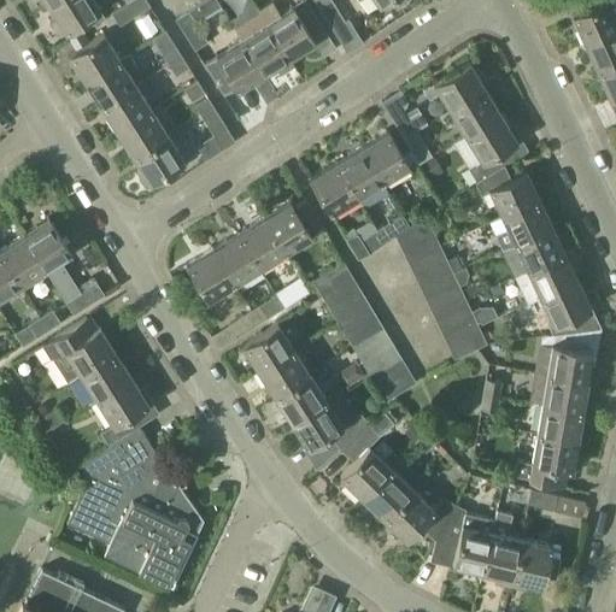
[(44,0),(51,10),(65,0),(44,0)]
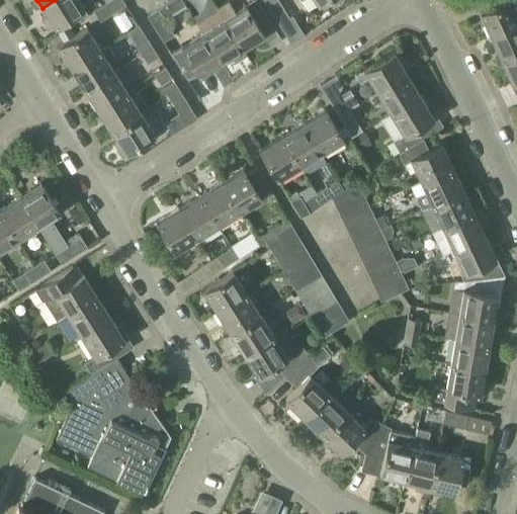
[(50,33),(56,29),(86,10),(80,1),(81,0),(55,0),(42,8),(49,18),(42,22),(50,33)]
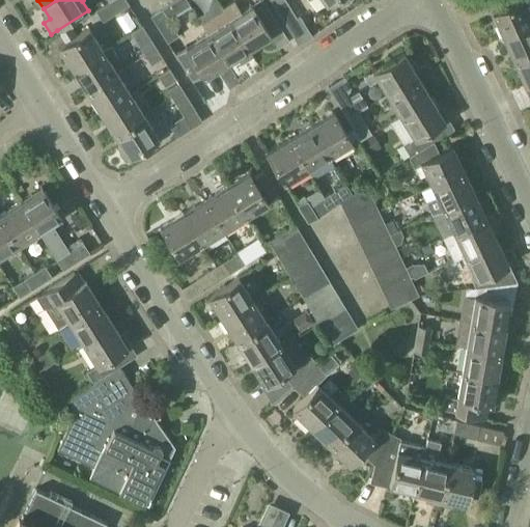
[(119,0),(98,15),(105,26),(131,8),(126,0),(119,0)]
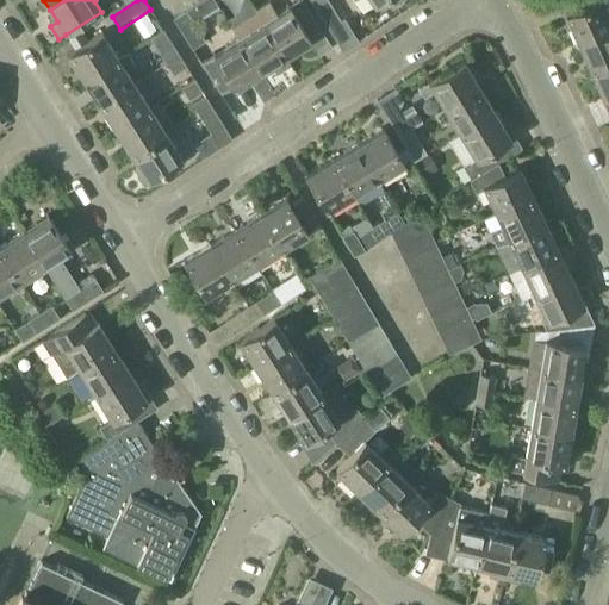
[(343,25),(330,4),(328,0),(315,0),(312,2),(331,32),(343,25)]
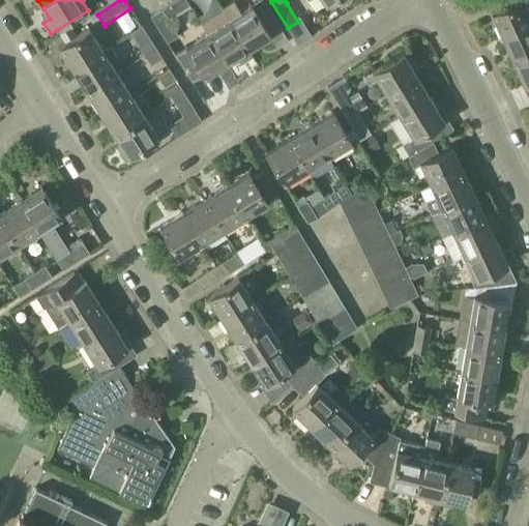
[(347,0),(336,0),(334,2),(341,11),(350,4),(347,0)]
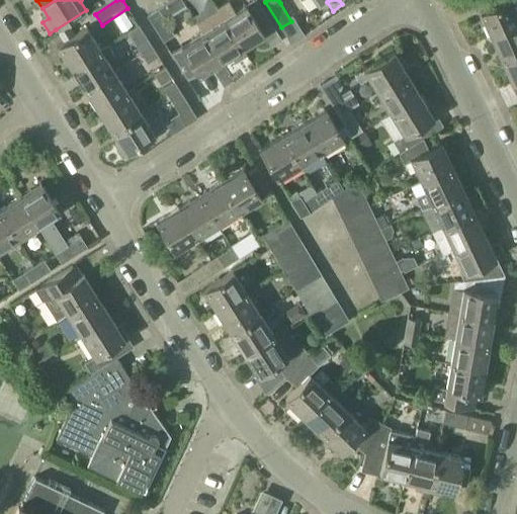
[(516,0),(496,0),(500,8),(484,15),(494,39),(516,28),(516,0)]
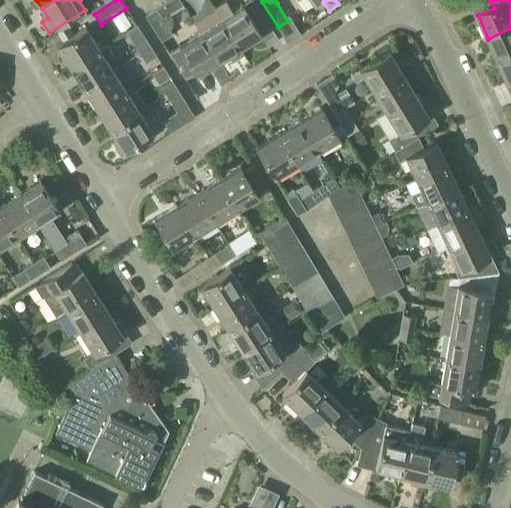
[(267,21),(254,2),(244,8),(233,15),(227,4),(216,11),(241,51),(263,38),(256,28),(267,21)]
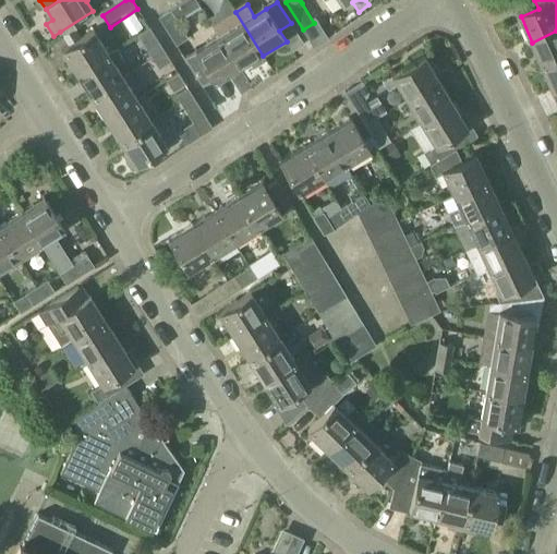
[(267,62),(263,56),(235,12),(213,26),(219,38),(240,70),(251,63),(255,70),(267,62)]
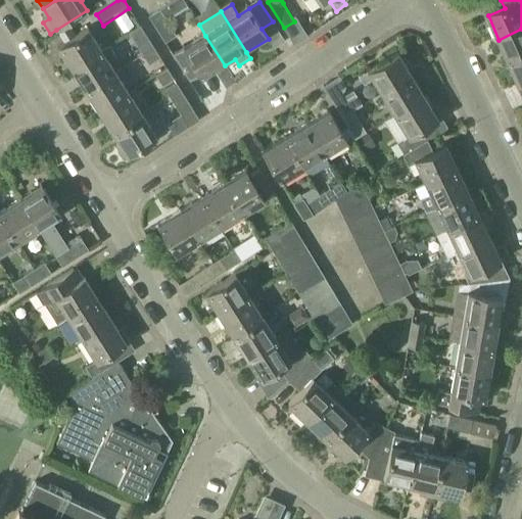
[(167,45),(178,38),(162,12),(151,19),(167,45)]
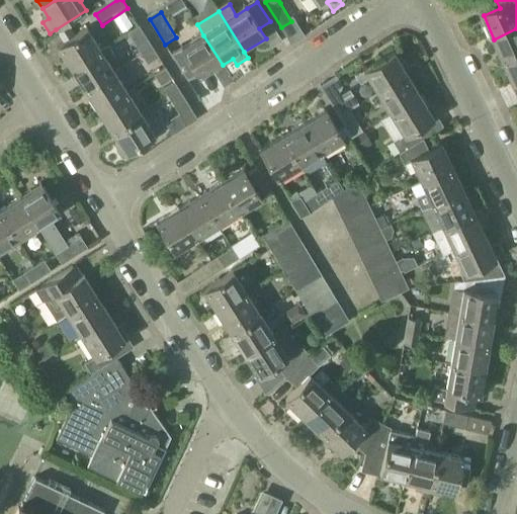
[(64,34),(69,43),(59,49),(72,70),(102,51),(88,29),(79,35),(74,27),(64,34)]
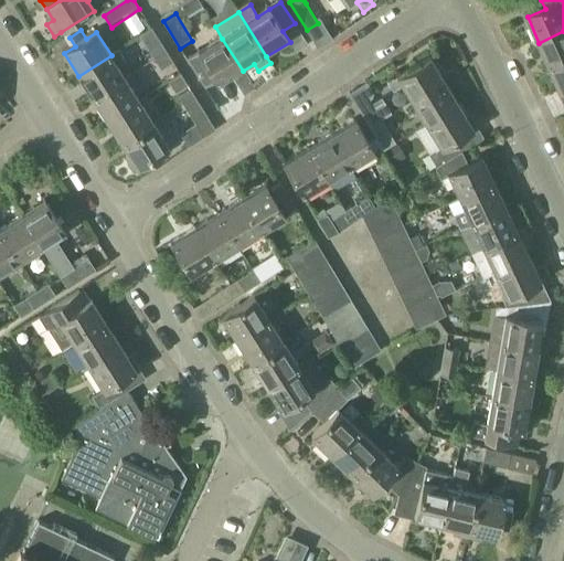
[(563,31),(539,43),(551,69),(563,62),(563,31)]
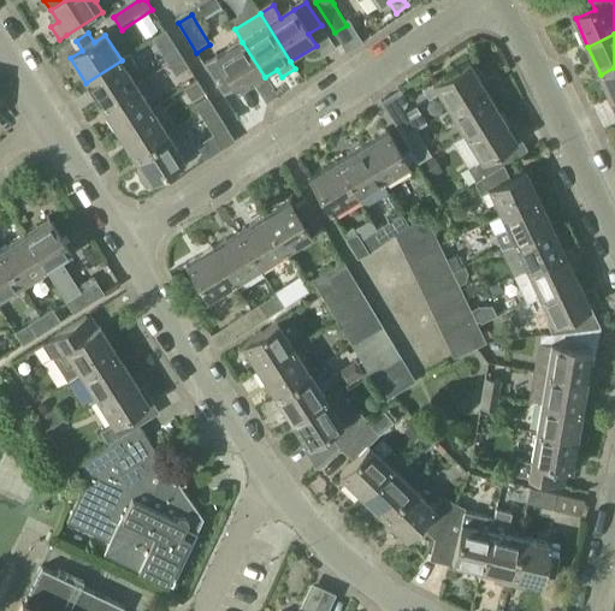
[(242,42),(205,65),(218,85),(224,98),(236,89),(238,94),(265,77),(242,42)]
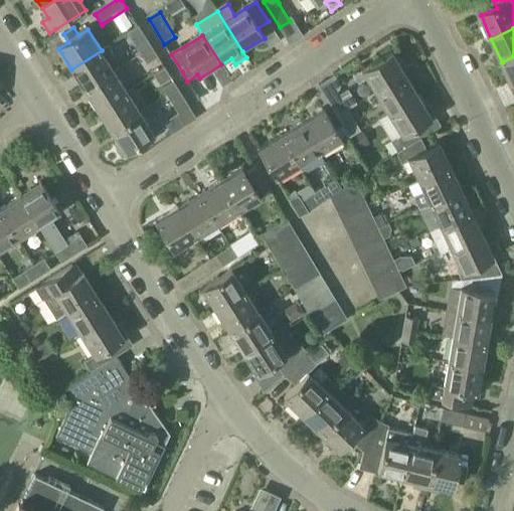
[(147,39),(136,46),(141,54),(152,47),(147,39)]
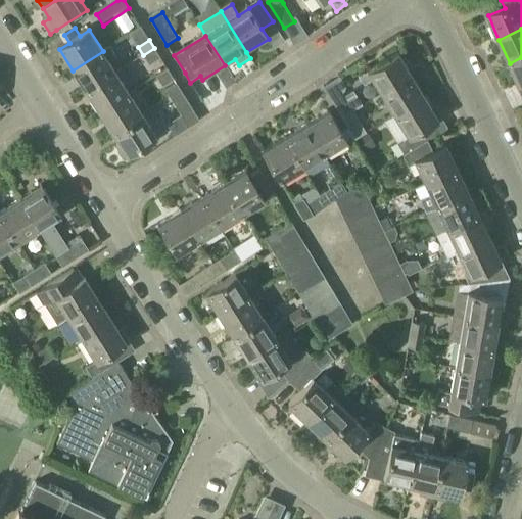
[(150,67),(161,60),(154,48),(143,55),(150,67)]
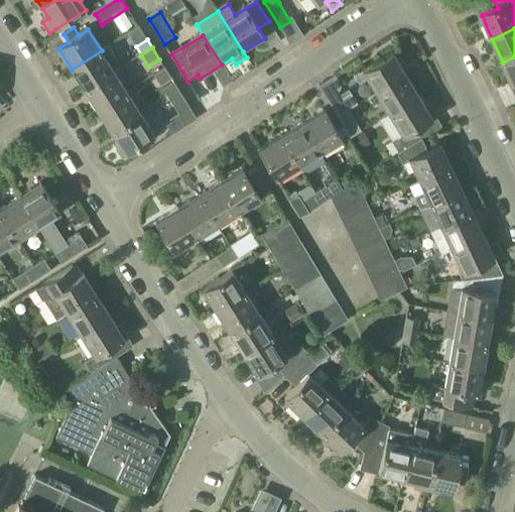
[(85,91),(115,72),(102,50),(72,70),(85,91)]
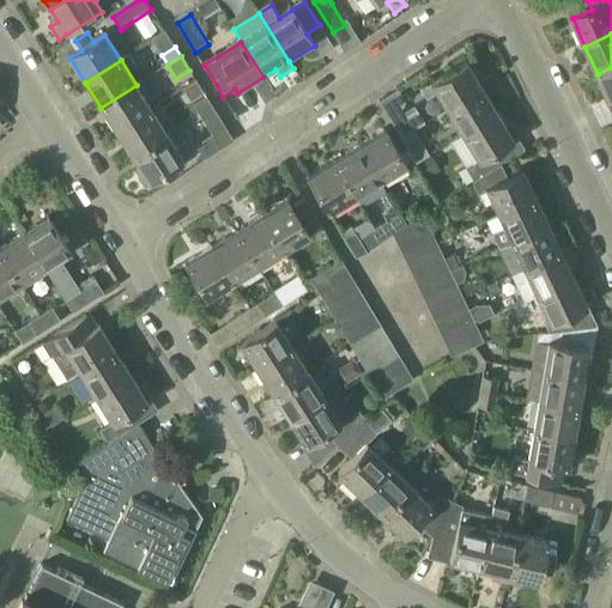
[(429,102),(438,97),(449,115),(486,92),(468,65),(423,92),(429,102)]
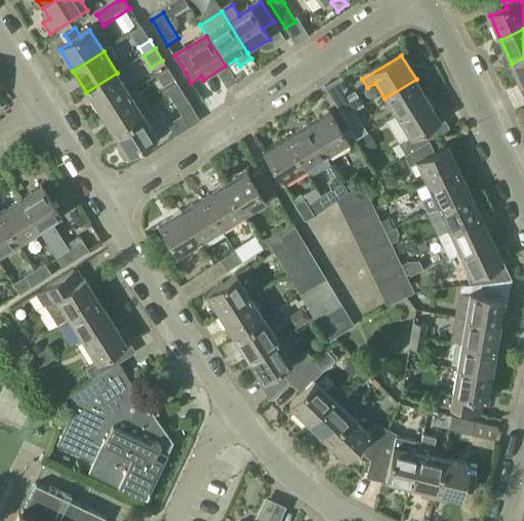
[(523,57),(512,64),(522,87),(523,86),(523,57)]
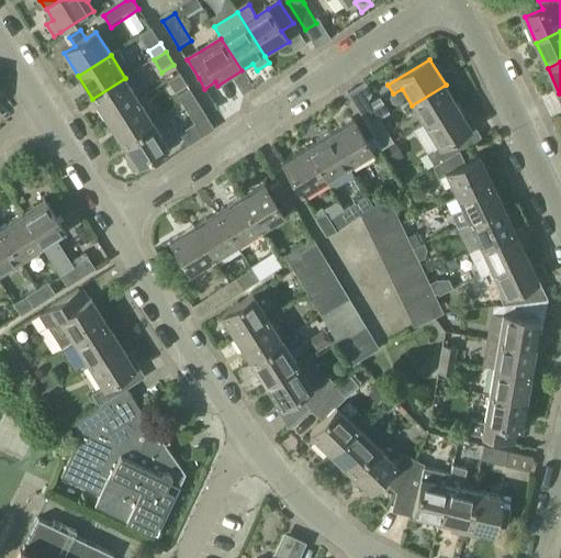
[(177,95),(188,87),(181,76),(169,84),(177,95)]
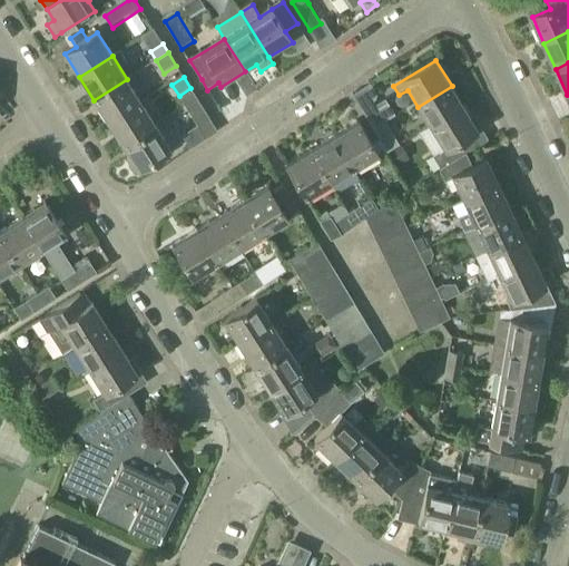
[(127,79),(94,100),(109,124),(134,108),(141,104),(127,79)]
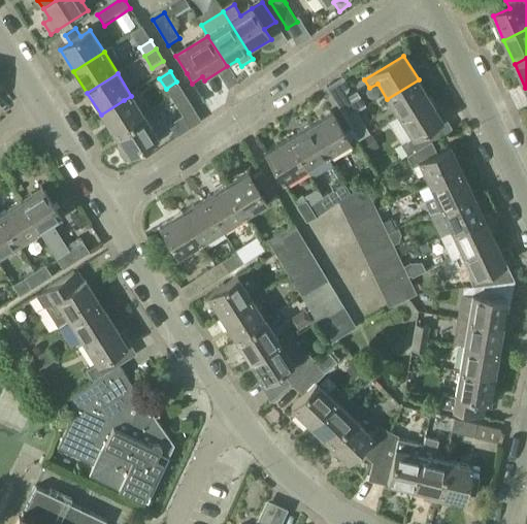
[(387,99),(399,119),(431,100),(419,79),(387,99)]
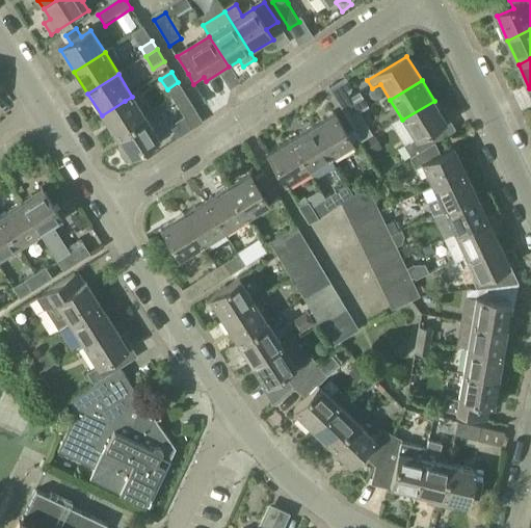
[(196,112),(181,87),(169,94),(186,120),(196,112)]
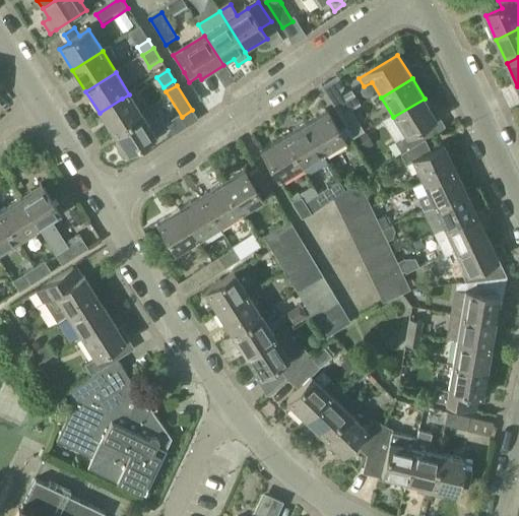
[(129,94),(122,99),(100,113),(113,134),(143,115),(129,94)]
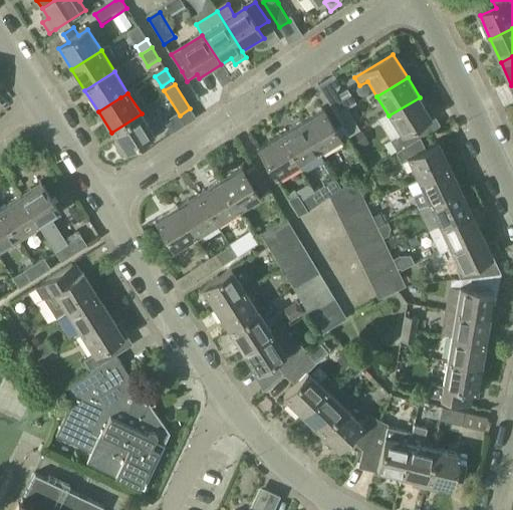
[(342,102),(338,94),(327,100),(342,125),(352,118),(349,112),(357,107),(351,96),(342,102)]
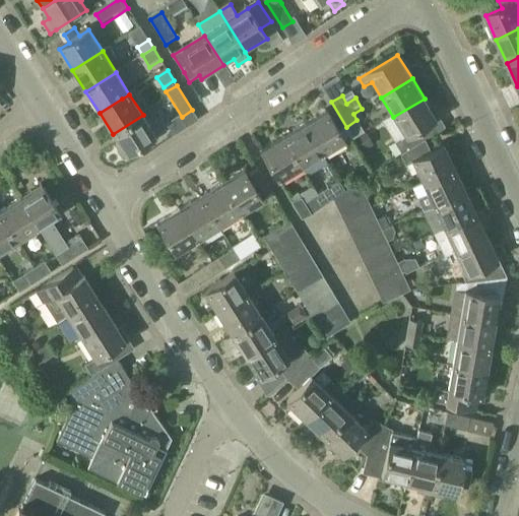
[(384,123),(396,144),(403,155),(428,140),(429,139),(423,129),(438,120),(425,99),(393,117),(384,123)]
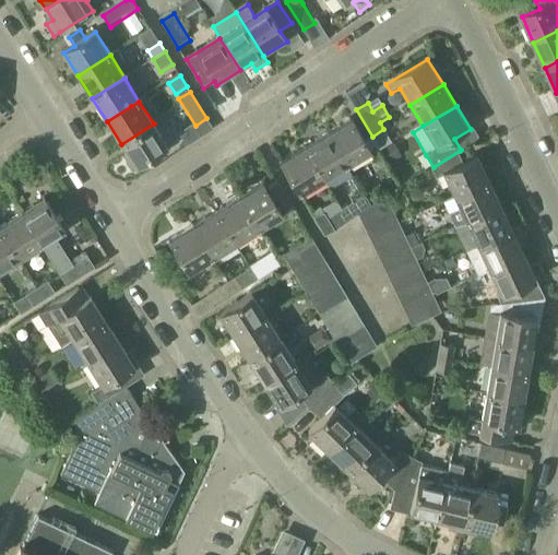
[(348,166),(372,152),(352,119),(329,134),(348,166)]
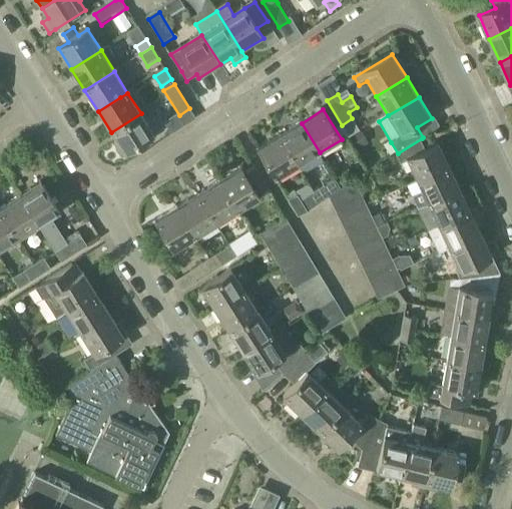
[(124,153),(154,134),(141,113),(111,132),(124,153)]
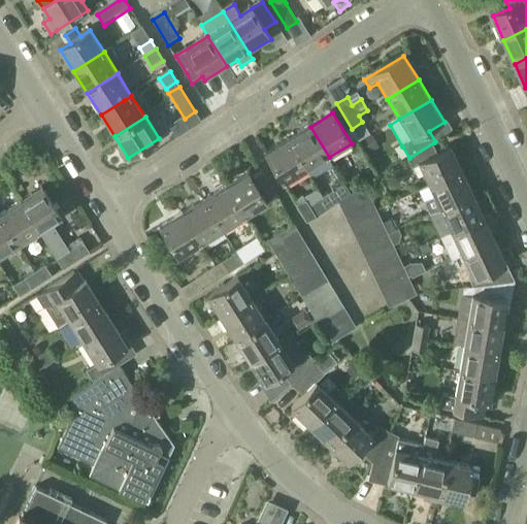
[(360,142),(371,136),(362,122),(352,129),(360,142)]
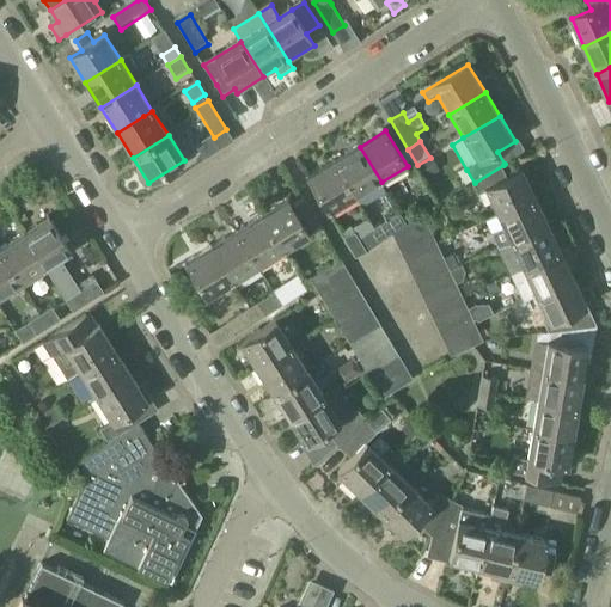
[(390,195),(382,182),(360,147),(334,163),(355,198),(364,210),(390,195)]
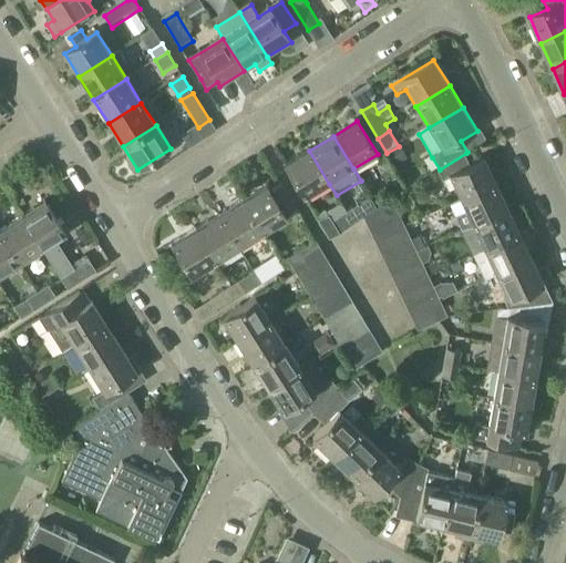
[(306,198),(329,184),(309,151),(286,165),(306,198)]
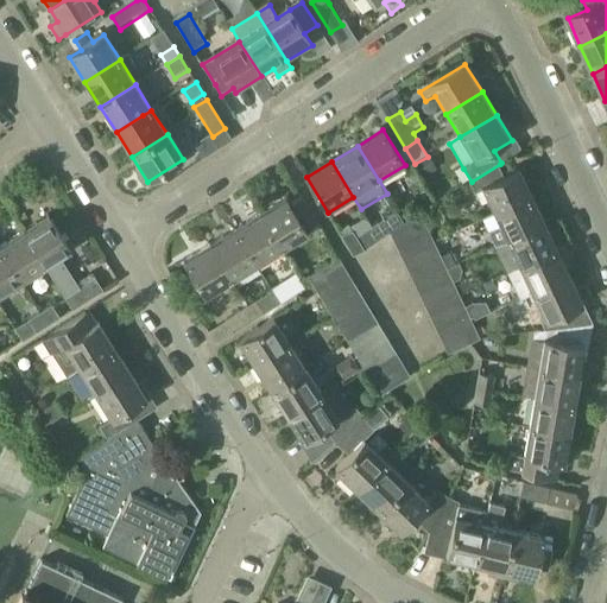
[(482,205),(489,202),(497,216),(535,198),(522,171),(507,177),(500,164),(472,182),(479,192),(478,194),(482,205)]
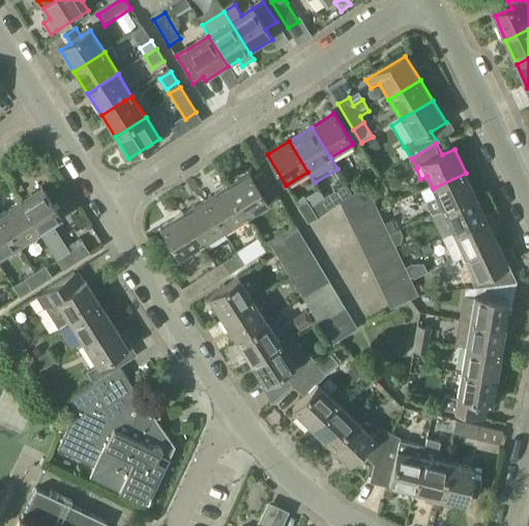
[(269,205),(278,199),(263,173),(253,178),(251,174),(228,187),(246,218),(269,205)]
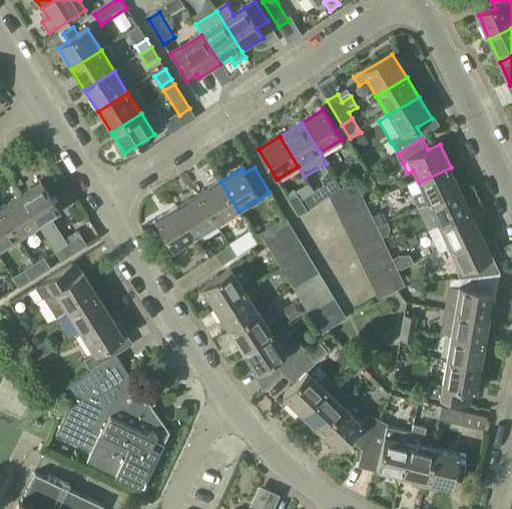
[(419,209),(461,189),(451,167),(419,182),(411,186),(415,195),(413,196),(419,209)]
